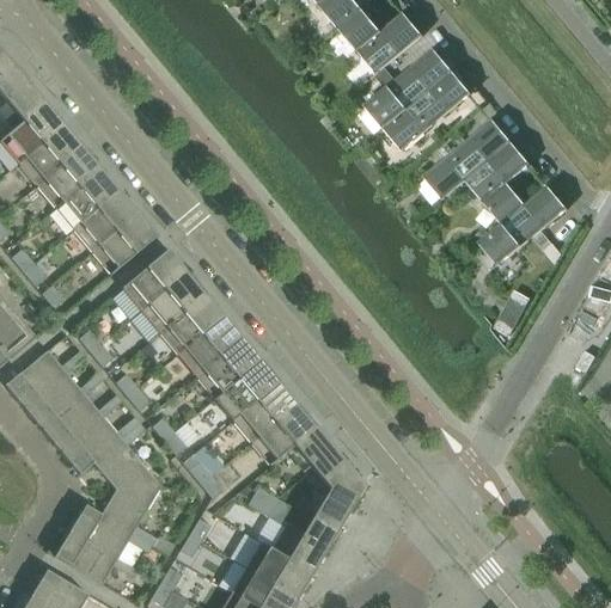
[(316,0),(338,28),(362,8),(355,0),(316,0)]
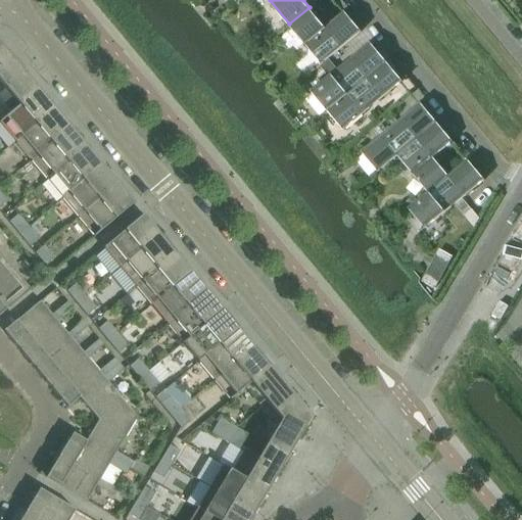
[(322,62),(362,30),(345,9),(333,19),(333,18),(325,25),(310,7),(289,24),(322,62)]
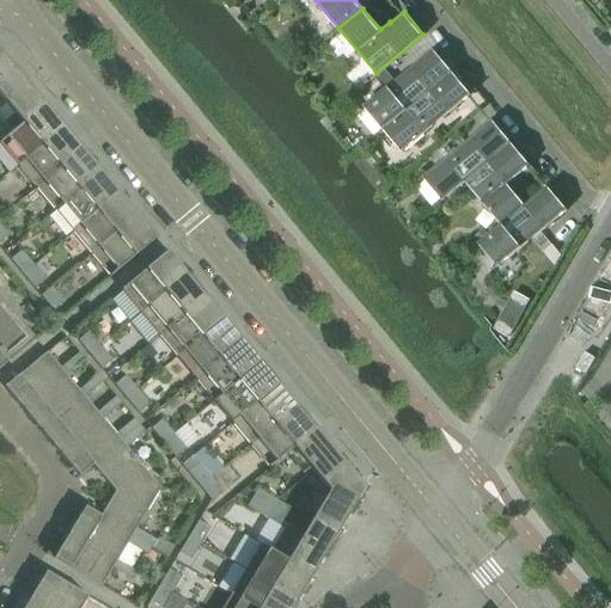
[(0,74),(14,63),(0,45),(0,74)]
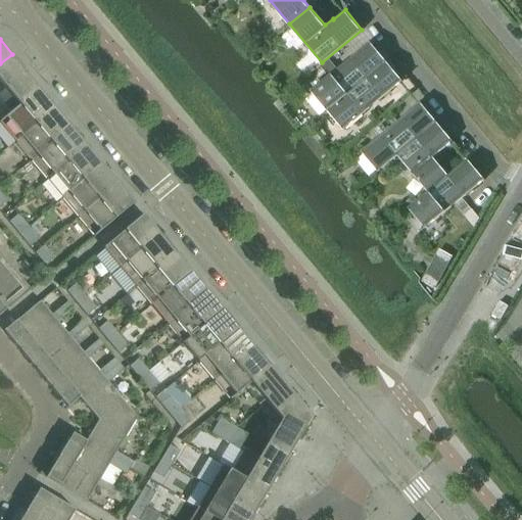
[(328,109),(387,60),(371,41),(359,50),(358,49),(351,55),(352,56),(312,90),(328,109)]
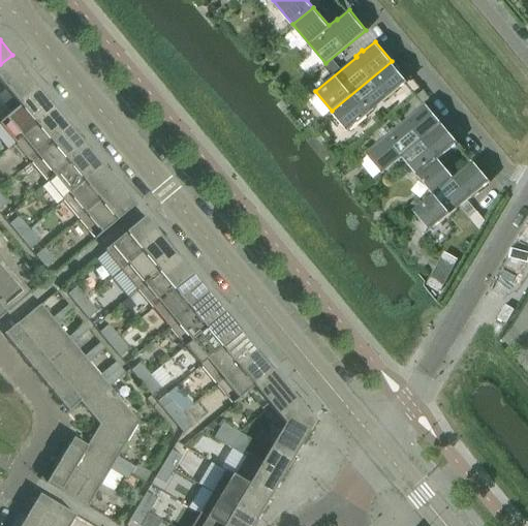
[(40,88),(28,73),(12,55),(0,64),(0,80),(21,104),(40,88)]
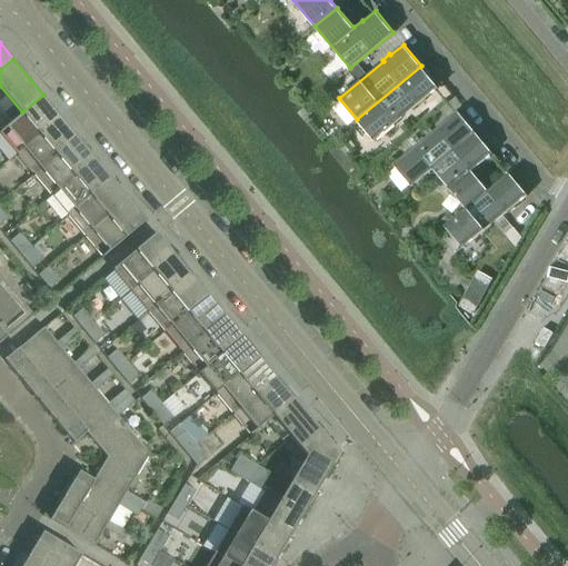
[(419,105),(426,98),(426,97),(438,86),(421,66),(357,119),(374,139),(418,103),(419,105)]
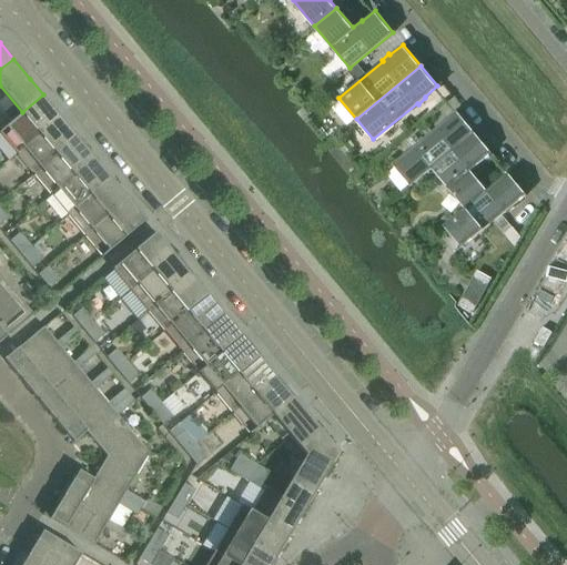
[(0,131),(18,152),(61,115),(60,115),(58,117),(53,111),(56,110),(43,94),(22,112),(0,130),(0,131)]
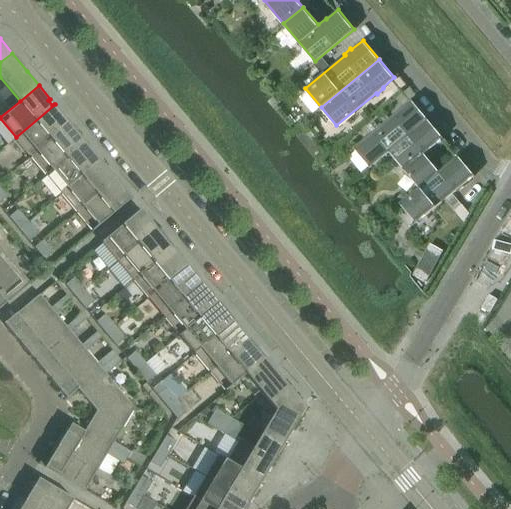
[(390,151),(428,118),(412,99),(400,109),(400,107),(393,113),(394,114),(354,147),(371,166),(390,151)]
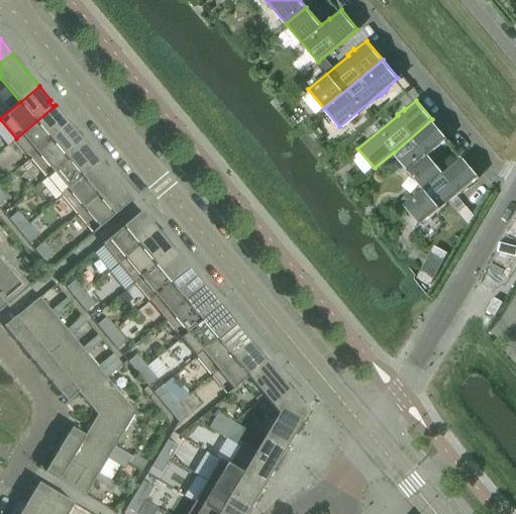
[(31,157),(71,124),(70,123),(69,124),(65,119),(66,118),(56,105),(16,138),(31,157)]
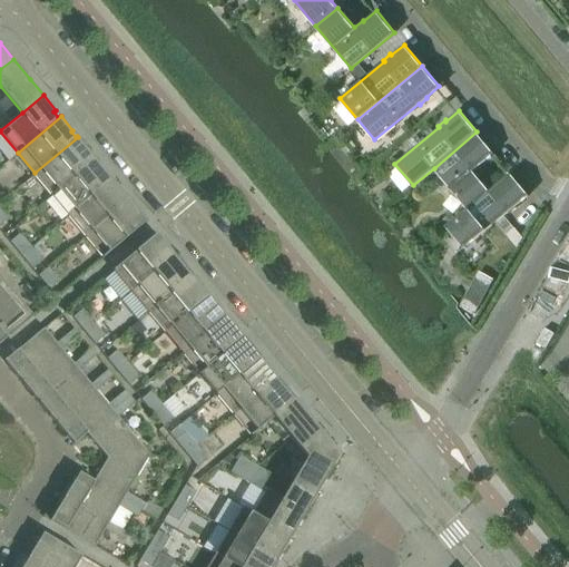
[(473,170),(482,164),(481,163),(493,153),(477,132),(434,168),(468,208),(489,189),(473,170)]
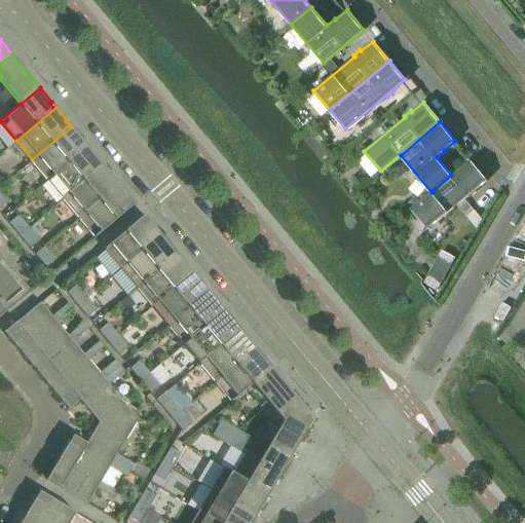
[(48,179),(88,145),(87,144),(85,146),(81,141),(83,139),(72,126),(32,159),(48,179)]
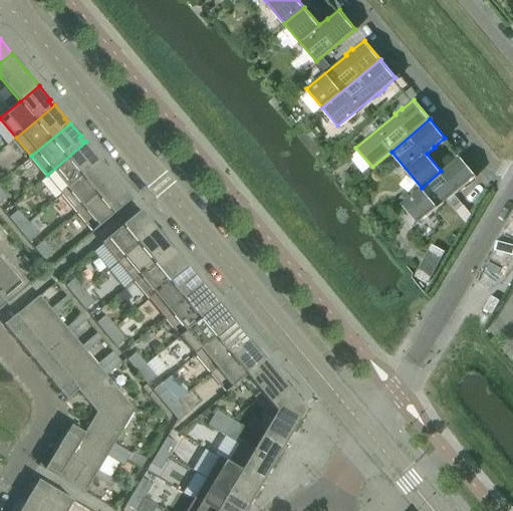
[(62,193),(101,161),(100,160),(99,161),(94,156),(96,155),(86,142),(47,175),(62,193)]
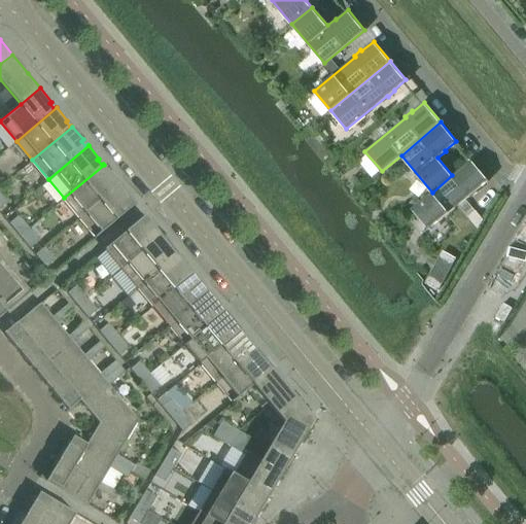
[(335,158),(328,149),(321,155),(327,164),(335,158)]
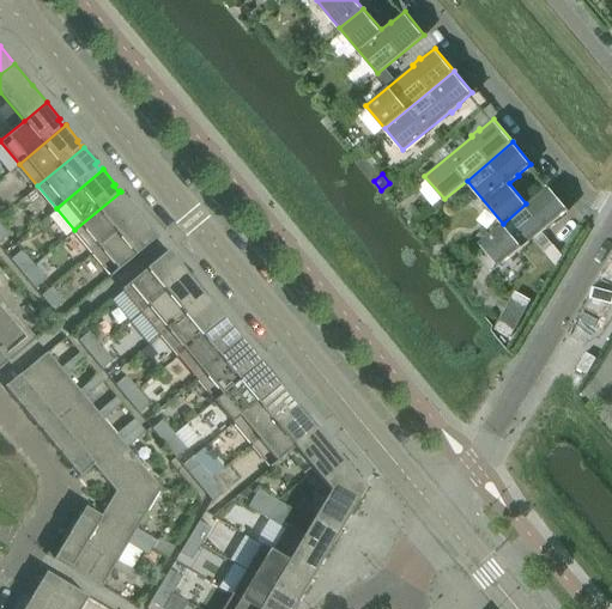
[(547,227),(556,221),(555,220),(569,208),(549,186),(526,203),(503,224),(480,243),(500,266),(546,226),(547,227)]
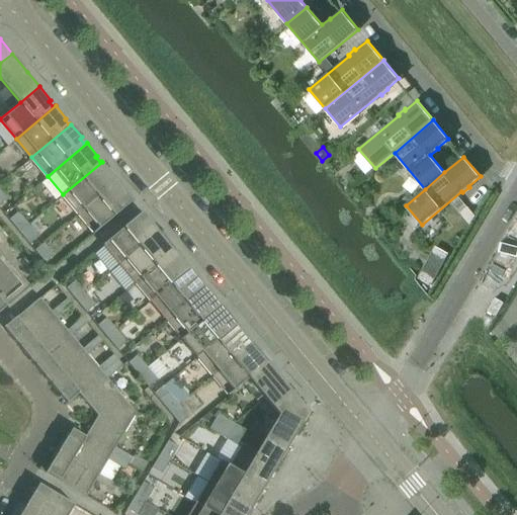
[(78,213),(117,180),(116,179),(115,181),(111,176),(112,174),(102,162),(63,194),(78,213)]
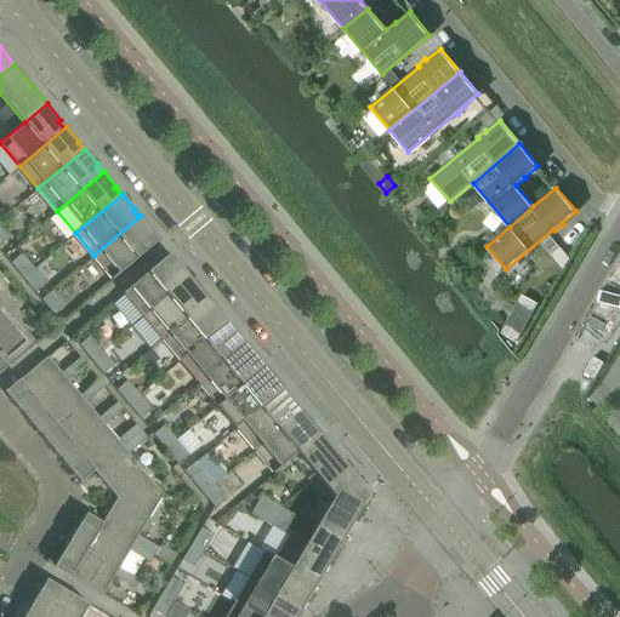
[(113,279),(160,240),(160,239),(159,238),(157,239),(152,233),(153,232),(141,216),(94,256),(113,279)]
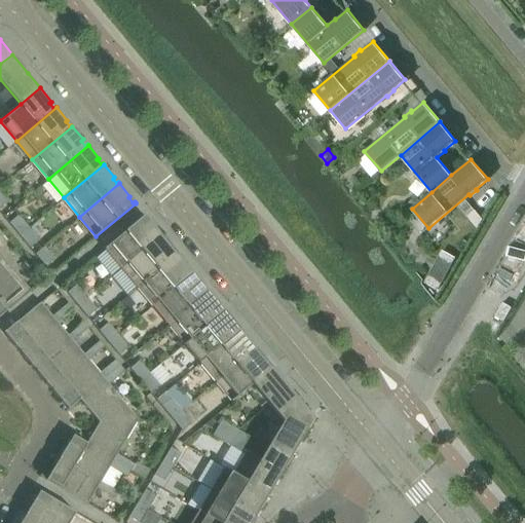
[(30,226),(20,214),(10,221),(21,233),(30,226)]
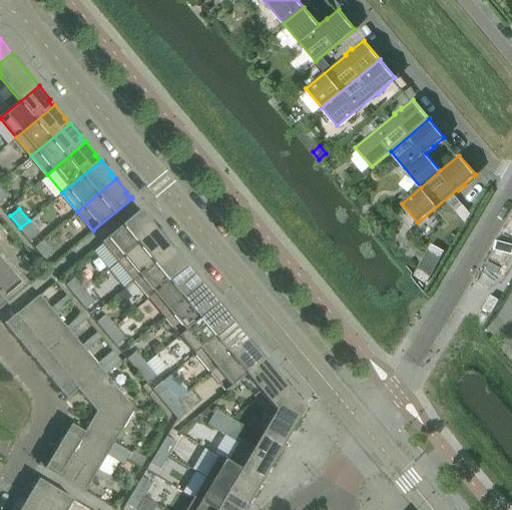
[(118,261),(157,227),(156,226),(155,228),(151,223),(152,221),(141,208),(102,241),(118,261)]
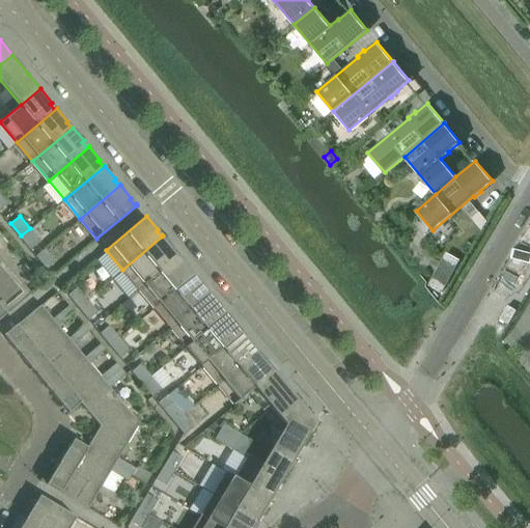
[(40,241),(30,228),(21,235),(31,248),(40,241)]
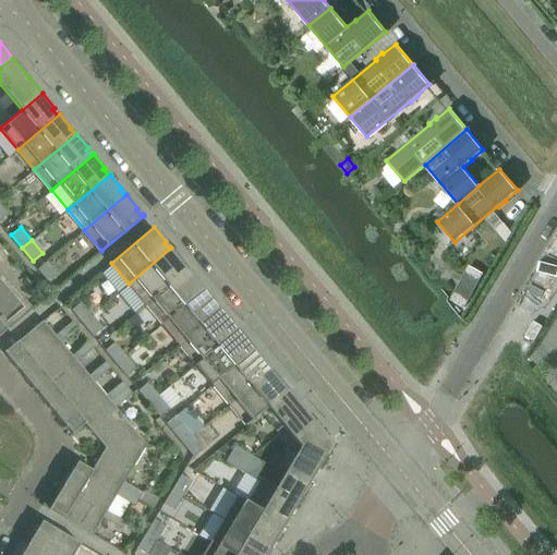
[(146,303),(186,269),(171,251),(172,250),(171,248),(129,284),(146,303)]
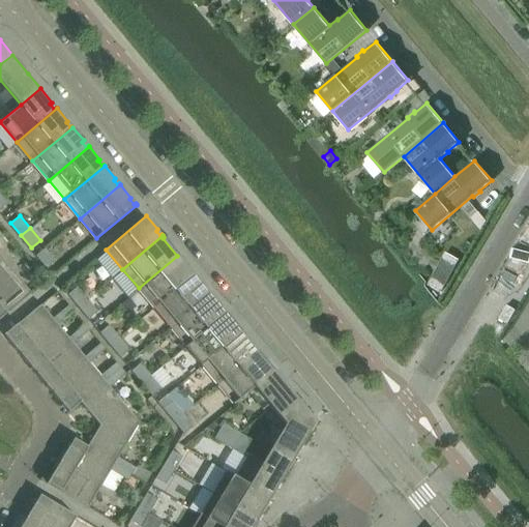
[(56,260),(46,246),(36,255),(47,267),(56,260)]
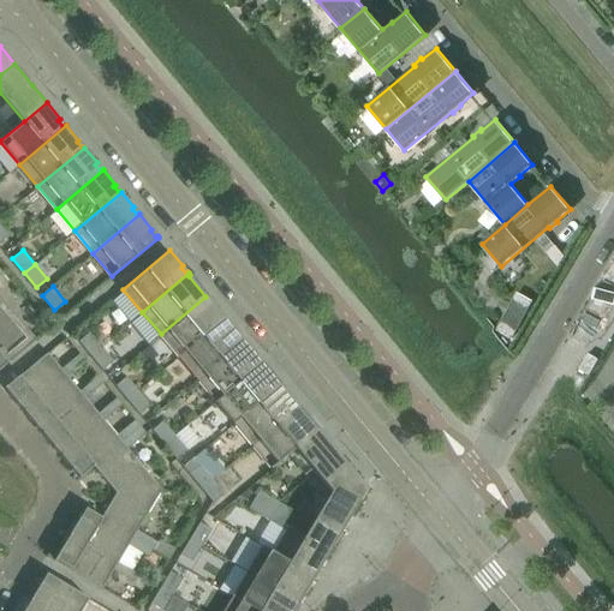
[(0,369),(37,341),(0,293),(0,369)]
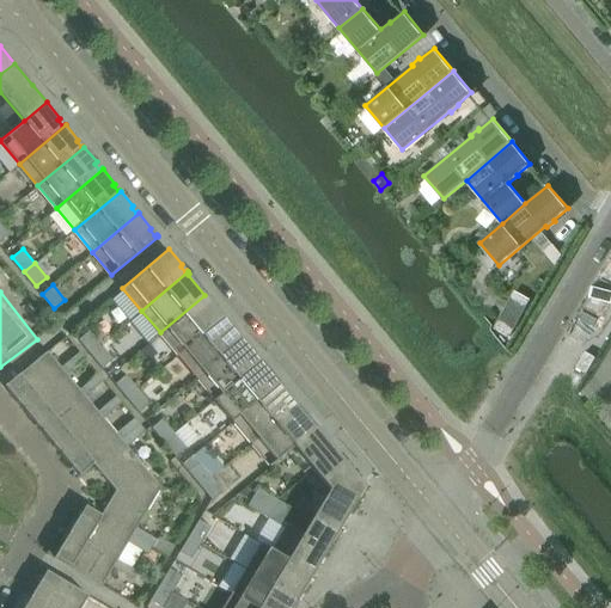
[(178,355),(222,318),(205,295),(160,332),(178,355)]
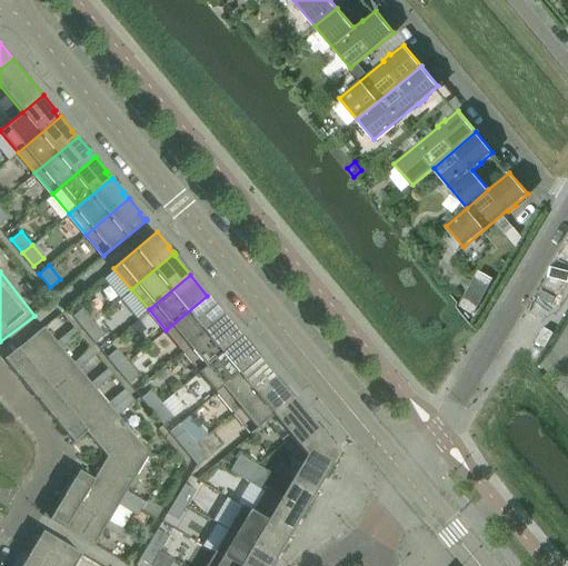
[(182,350),(225,316),(207,296),(166,330),(182,350)]
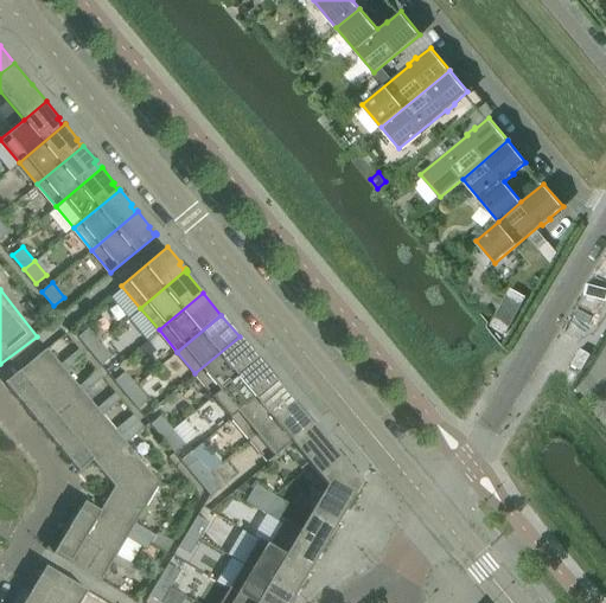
[(101,341),(89,326),(78,335),(90,350),(101,341)]
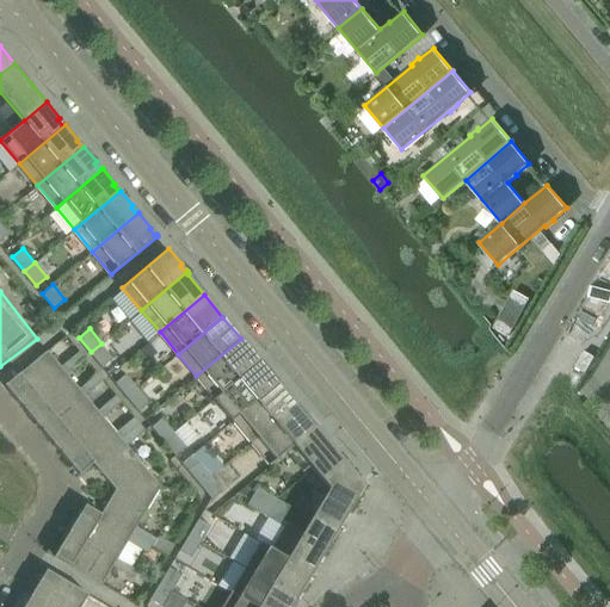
[(215,398),(259,361),(241,339),(196,376),(215,398)]
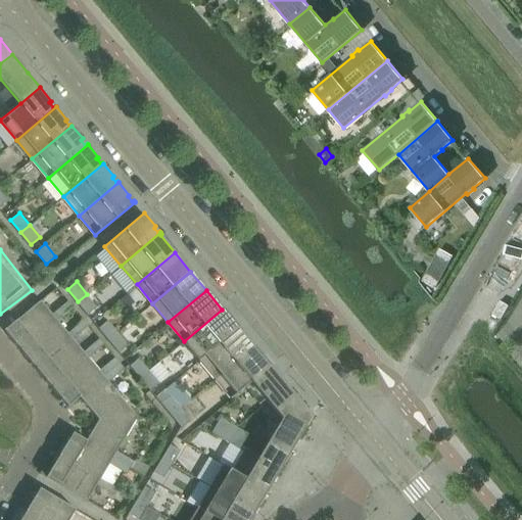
[(97,306),(87,294),(78,301),(88,314),(97,306)]
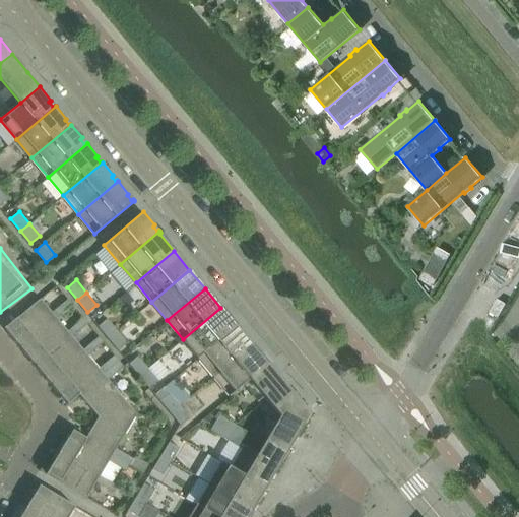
[(21,346),(57,317),(73,304),(68,298),(53,311),(41,297),(6,326),(4,327),(21,346)]
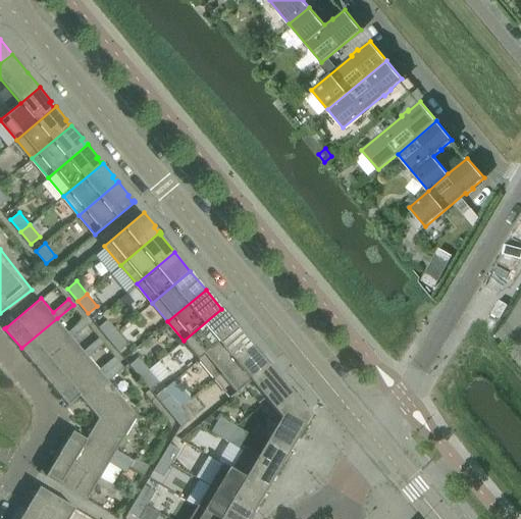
[(508,303),(500,298),(491,312),(500,317),(508,303)]
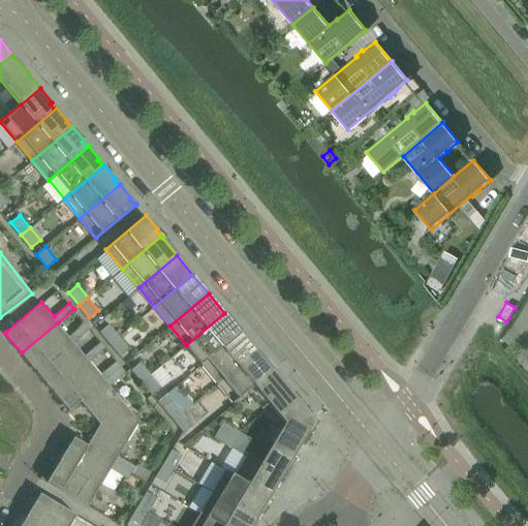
[(202,364),(242,331),(241,329),(239,331),(224,313),(186,345),(202,364)]
